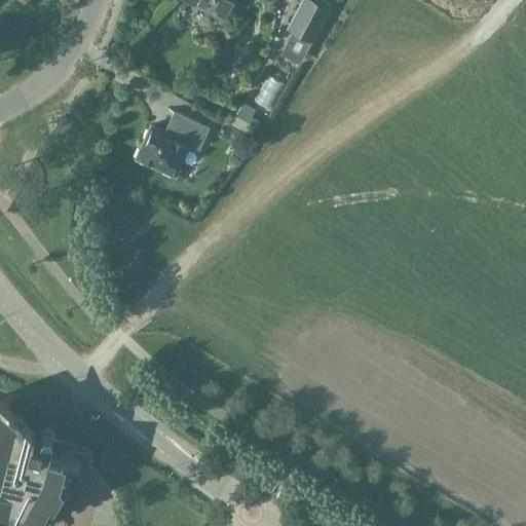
[(189,0),(223,16),(231,0),(189,0)]
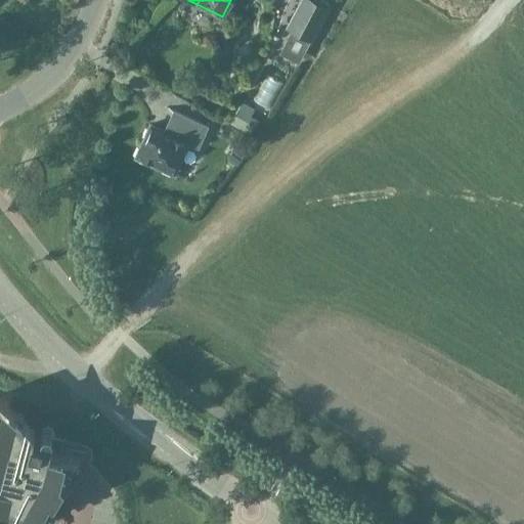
[(316,0),(300,0),(288,26),(292,29),(280,50),(298,59),(328,6),(316,0)]
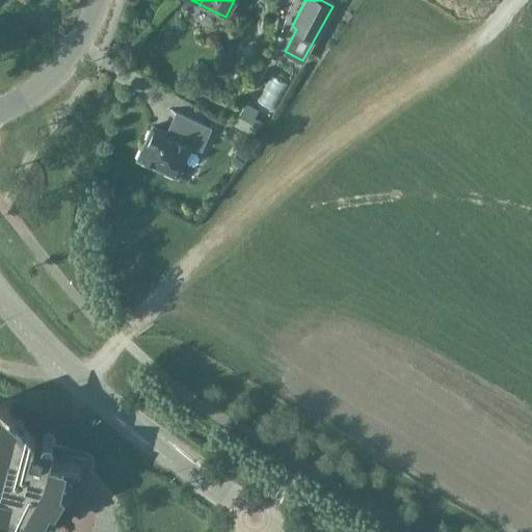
[(152,100),(171,112),(177,104),(157,91),(152,100)]
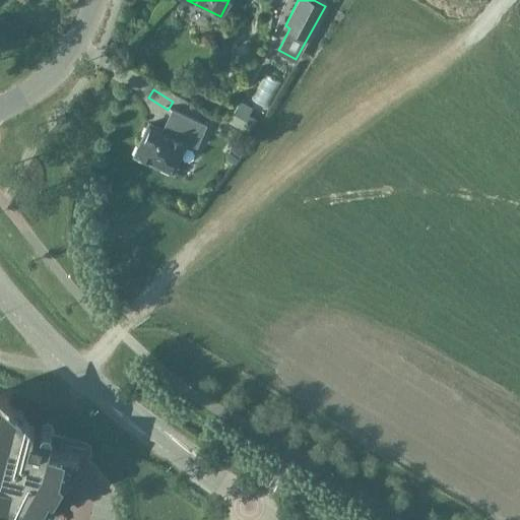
[(197,146),(206,125),(174,110),(164,130),(149,124),(135,155),(173,173),(186,142),(197,146)]
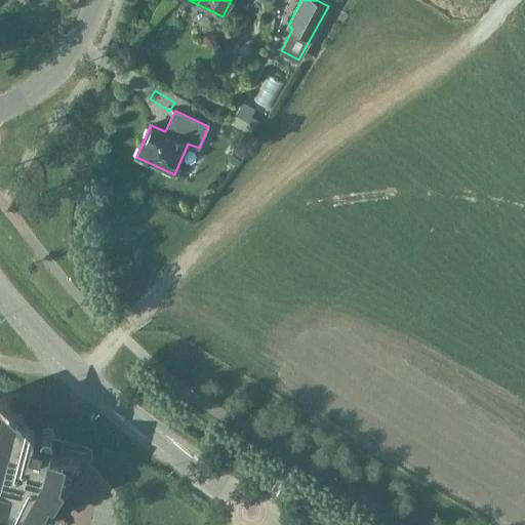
[(232,122),(251,133),(255,125),(236,114),(232,122)]
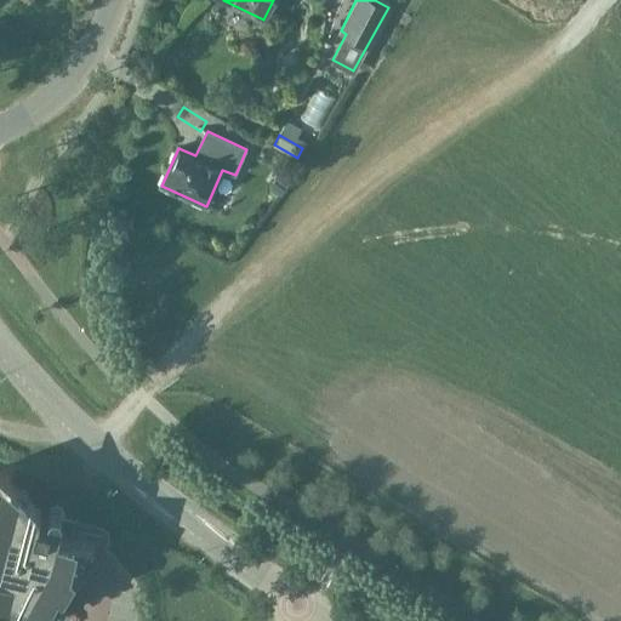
[(607,160),(596,171),(605,181),(616,171),(607,160)]
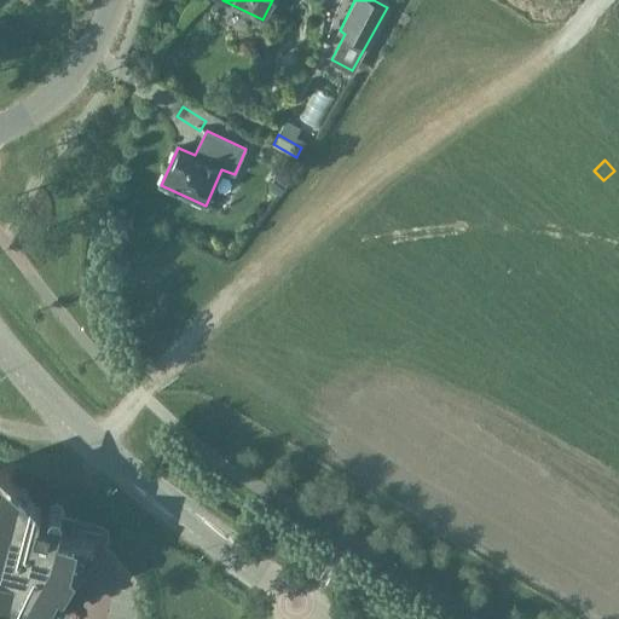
[(295,174),(284,165),(268,184),(281,194),(295,174)]
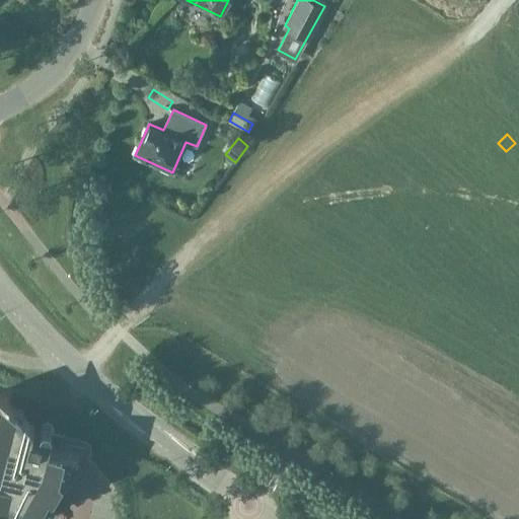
[(38,436),(31,434),(0,426),(0,499),(15,503),(44,518),(67,477),(72,454),(77,455),(78,454),(56,449),(55,441),(38,437),(38,436)]
